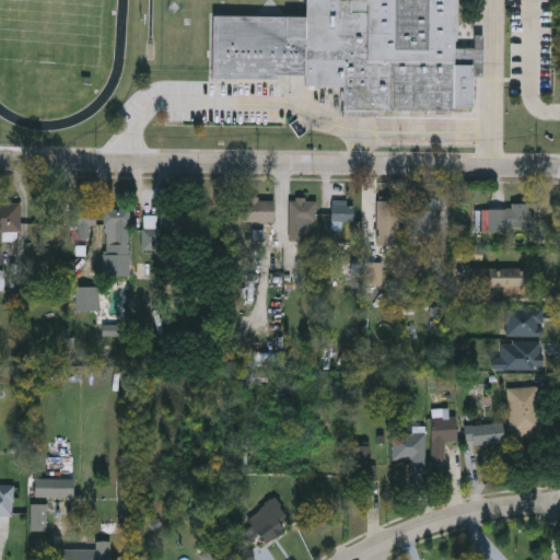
[(454,0),(454,41),(483,42),(482,77),(474,77),(473,112),(342,108),(343,86),(304,85),(304,79),(211,77),(212,14),(305,16),(305,0),(454,0)]
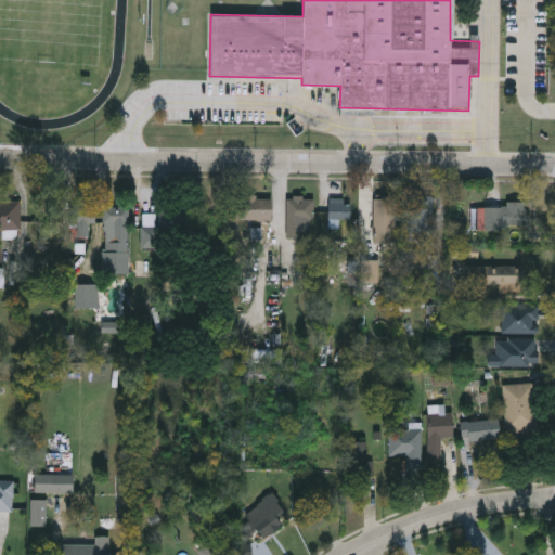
[(271,220),(235,220),(235,196),(271,196),(271,220)]
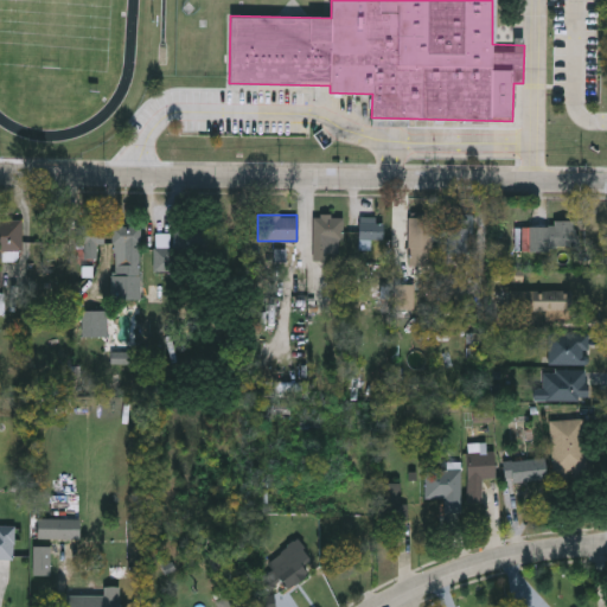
[(344,215),(344,241),(326,241),(326,260),(313,260),(313,215),(344,215)]
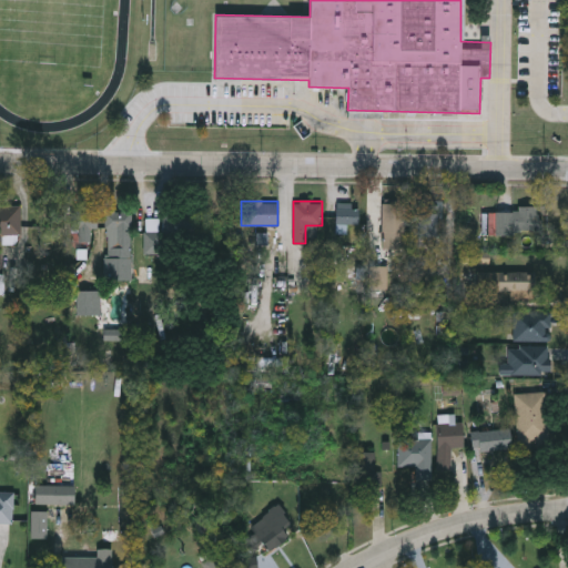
[(437,246),(417,246),(417,202),(437,202),(437,246)]
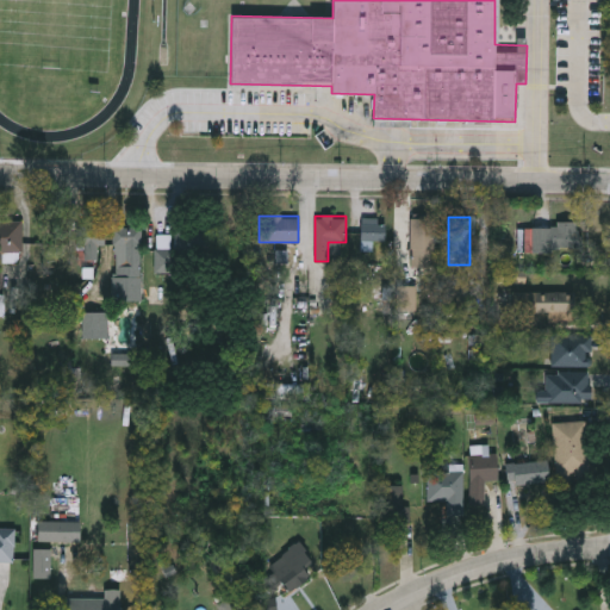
[(361,241),(362,218),(386,218),(386,241),(361,241)]
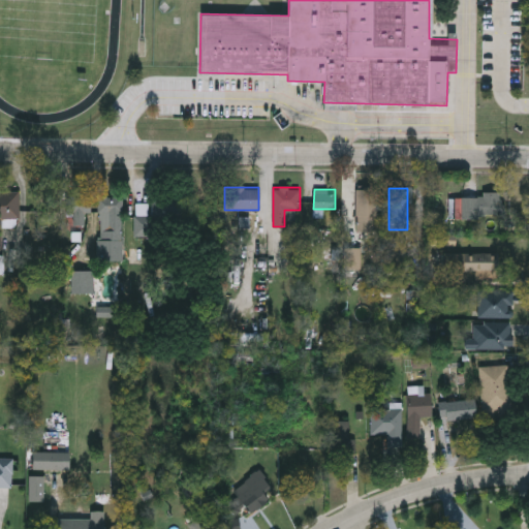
[(356,231),(356,189),(377,189),(377,231),(356,231)]
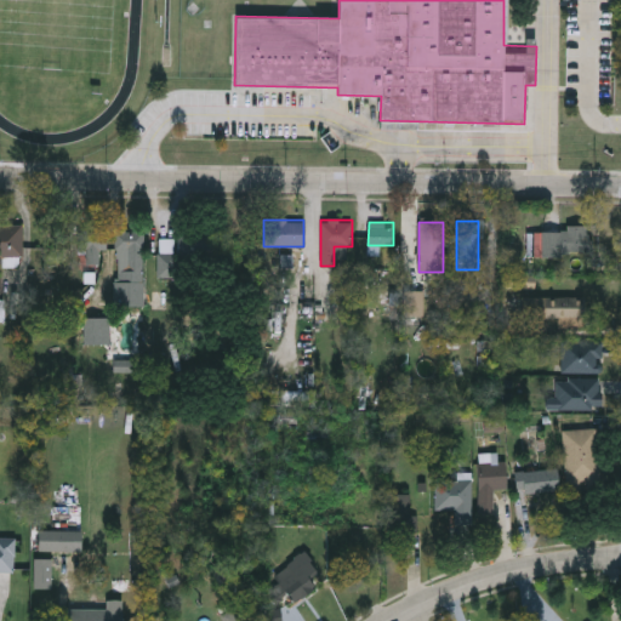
[(528,232),(565,232),(565,226),(587,226),(588,257),(528,258),(528,232)]
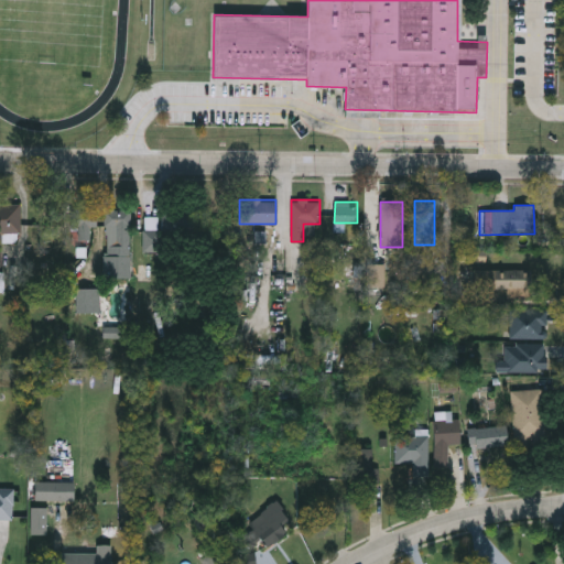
[(2,268),(0,267),(0,207),(21,208),(20,242),(2,242),(2,268)]
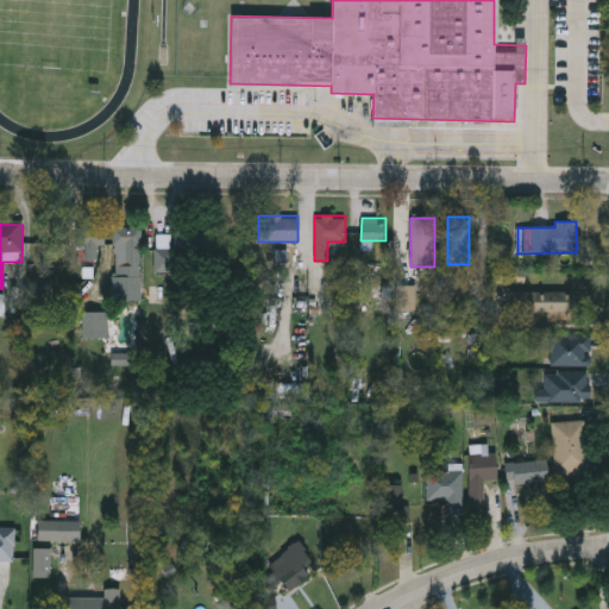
[(208,224),(208,250),(189,250),(189,224),(208,224)]
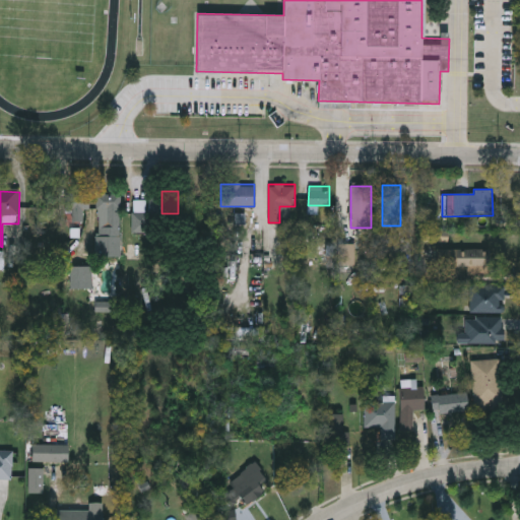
[(66,219),(70,192),(89,195),(87,211),(84,210),(83,221),(66,219)]
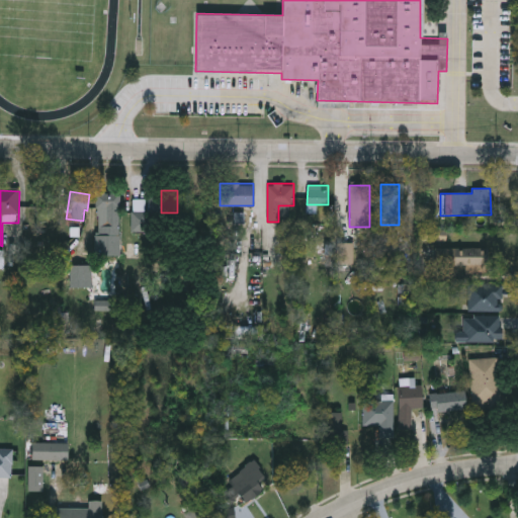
[(97,257),(97,193),(119,193),(119,257),(97,257)]
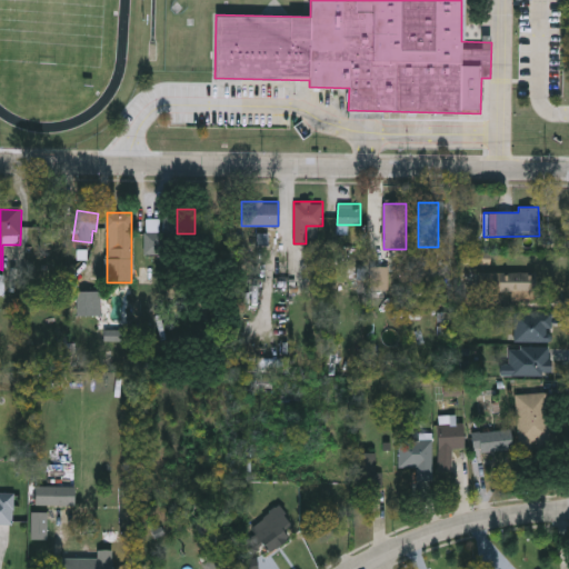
[(146,219),(161,219),(161,255),(146,255),(146,219)]
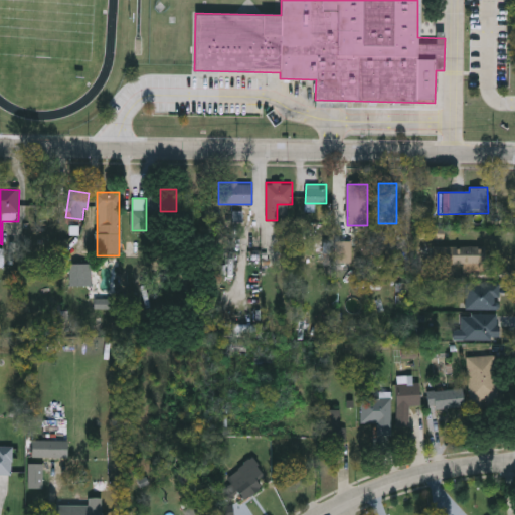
[(484,246),(484,273),(466,273),(466,265),(445,265),(445,246),(484,246)]
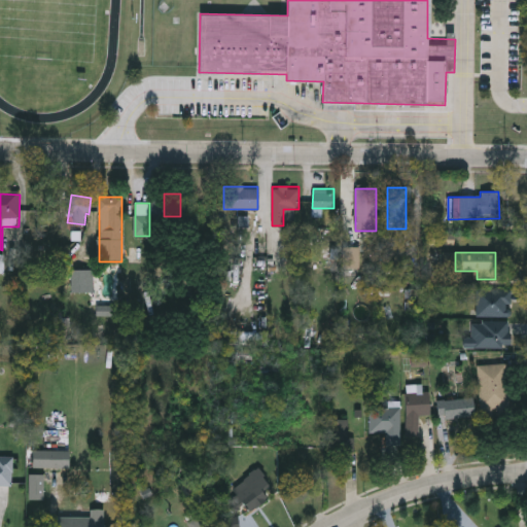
[(70,271),(94,271),(94,293),(70,293),(70,271)]
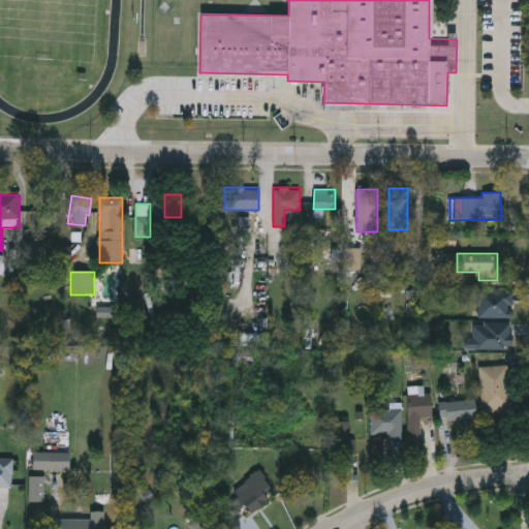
[(476,317),(476,289),(512,289),(512,317),(476,317)]
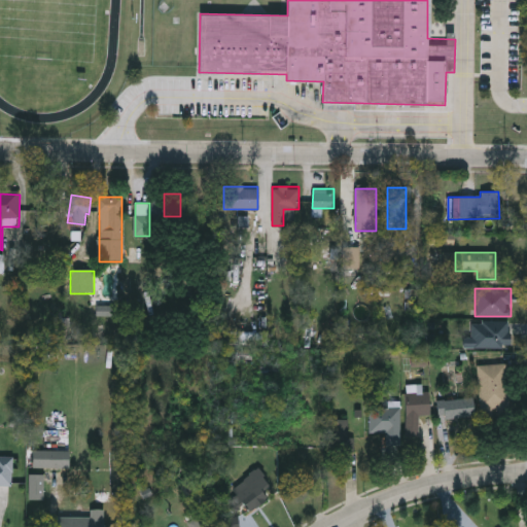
[(511,322),(511,348),(463,348),(463,337),(471,337),(471,322),(511,322)]
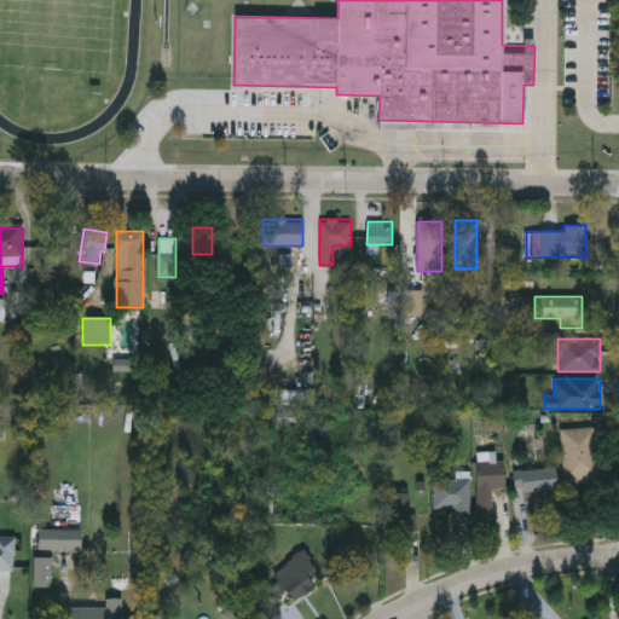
[(596,428),(597,485),(563,487),(561,429),(596,428)]
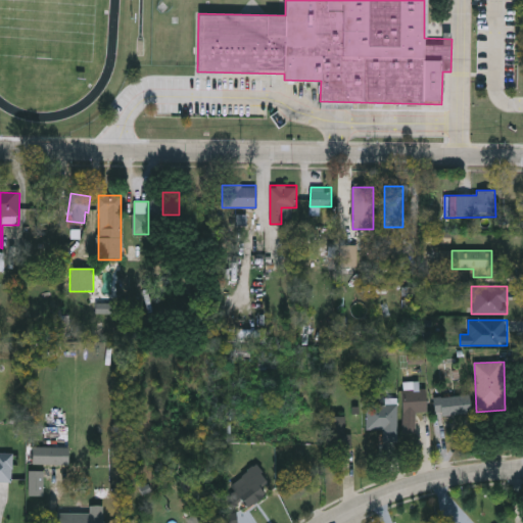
[(401,390),(426,390),(426,414),(415,414),(415,434),(401,434),(401,390)]
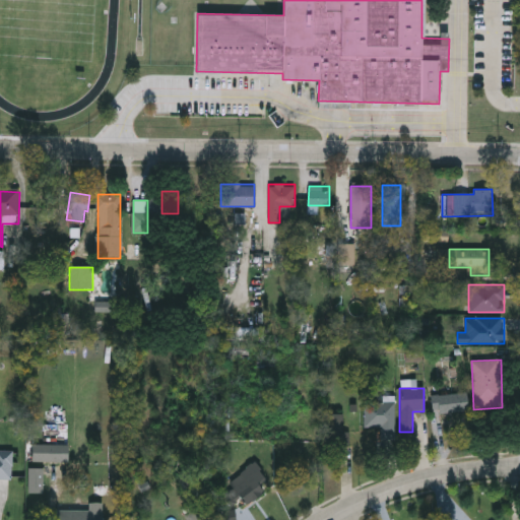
[(432,413),(431,395),(467,394),(467,412),(432,413)]
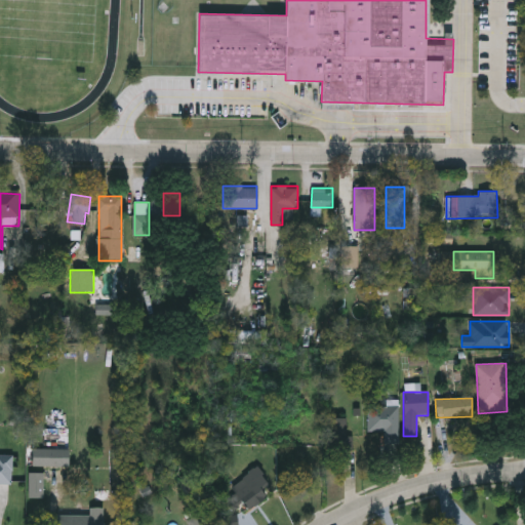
[(368,432),(368,407),(399,407),(399,444),(384,444),(384,432),(368,432)]
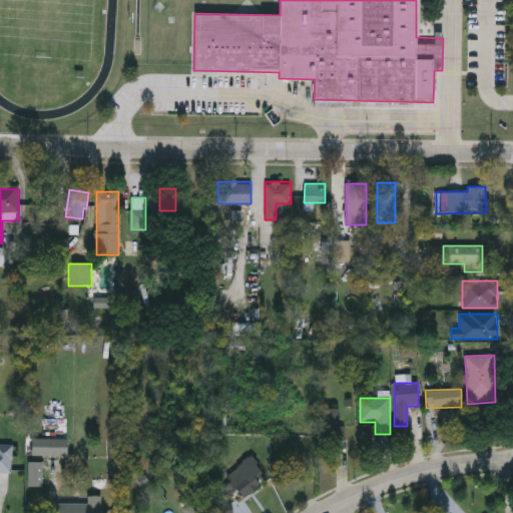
[(319,409),(338,409),(338,426),(345,426),(345,440),(319,440),(319,409)]
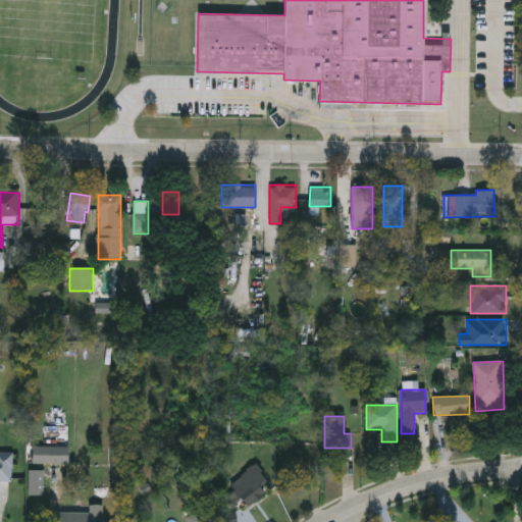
[(42,463),(42,446),(69,446),(69,463),(42,463)]
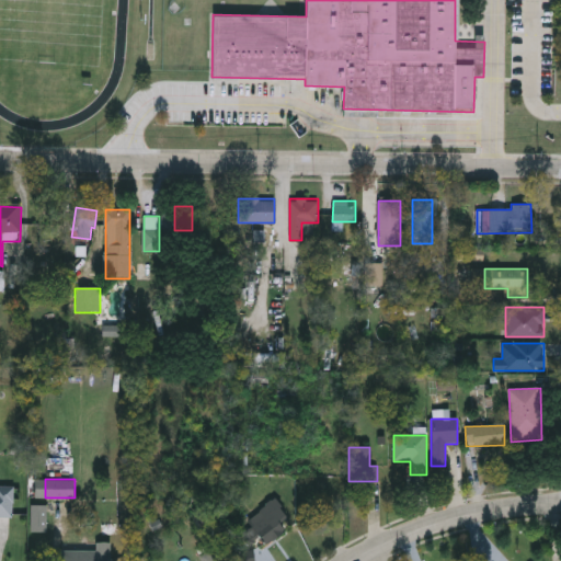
[(12,517),(0,517),(0,487),(12,487),(12,517)]
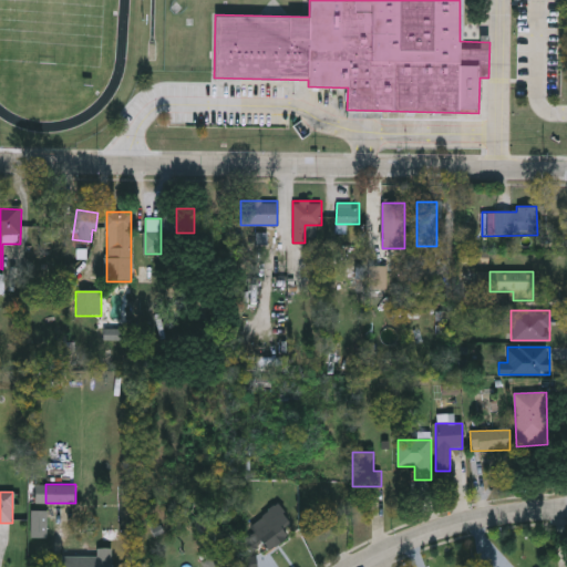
[(248,527),(276,504),(291,521),(282,528),(288,535),(269,552),(248,527)]
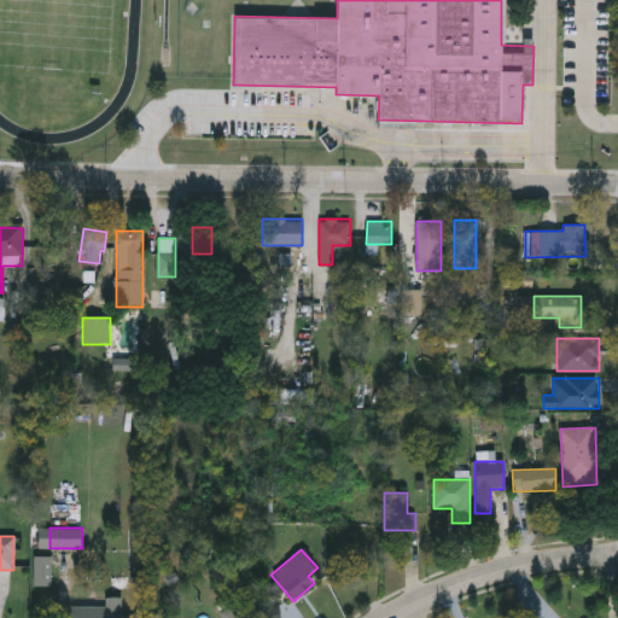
[(33,587),(33,555),(52,555),(52,587),(33,587)]
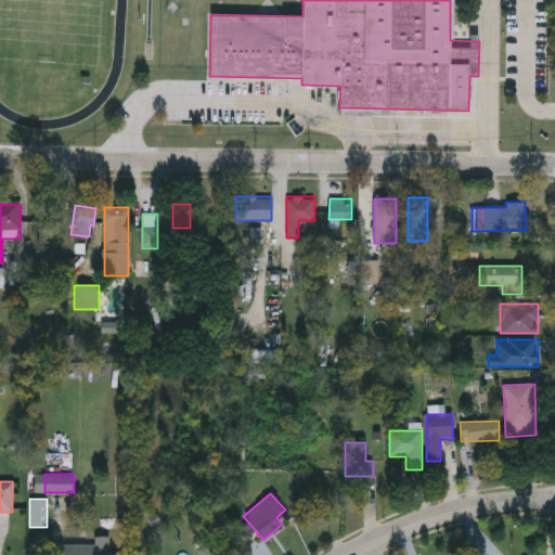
[(110,537),(110,554),(60,554),(60,544),(95,544),(95,537),(110,537)]
